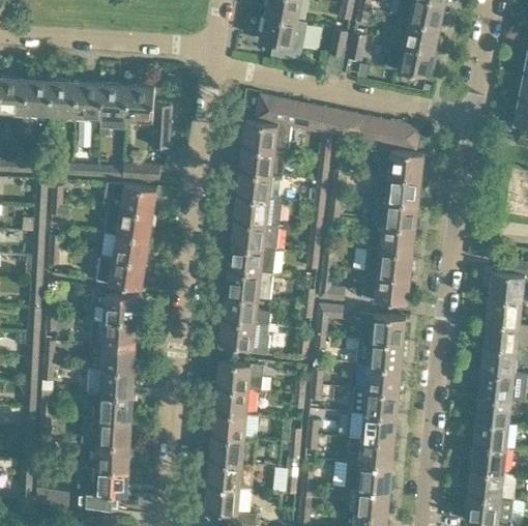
[(298,23),(301,0),(265,0),(264,7),(266,7),(265,18),(297,24),(298,23)]
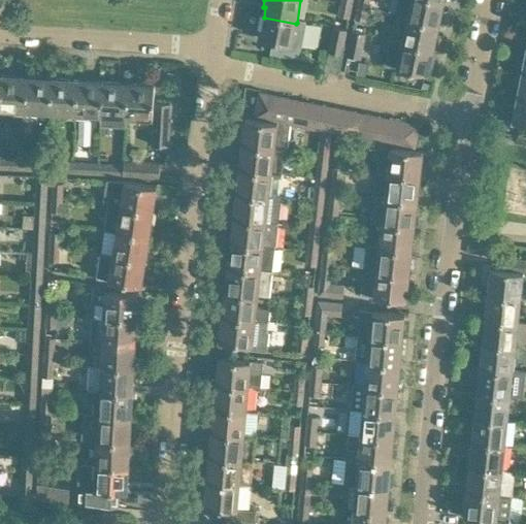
[(351,9),(353,0),(339,0),(338,6),(351,9)]
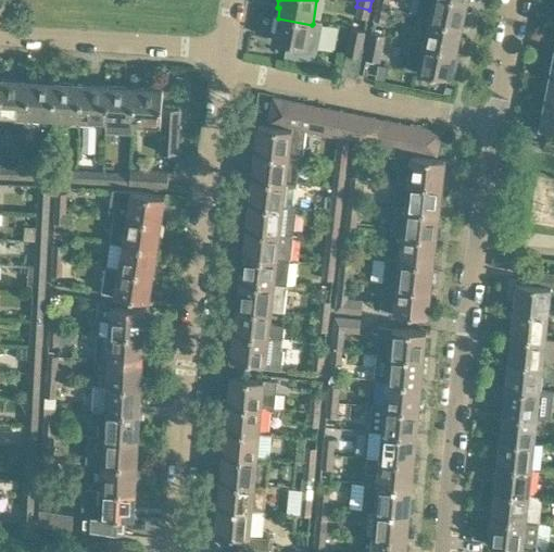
[(387,13),(389,0),(376,0),(375,11),(387,13)]
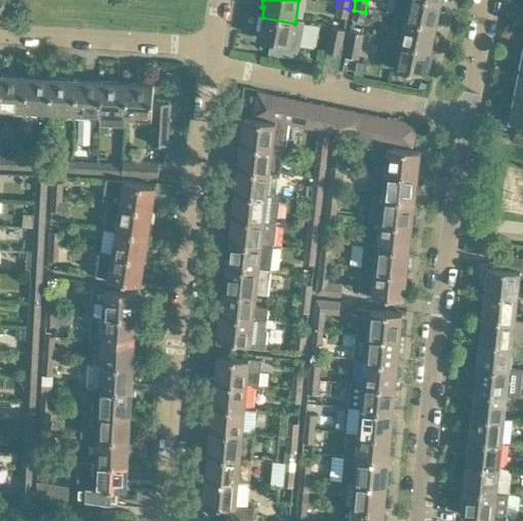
[(438,12),(440,3),(427,0),(394,0),(391,18),(402,22),(402,21),(435,27),(438,28),(441,12),(438,12)]
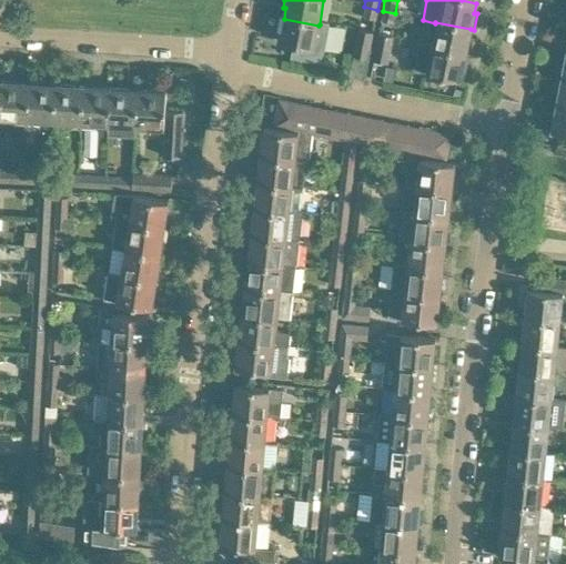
[(375,22),(377,10),(364,7),(362,20),(375,22)]
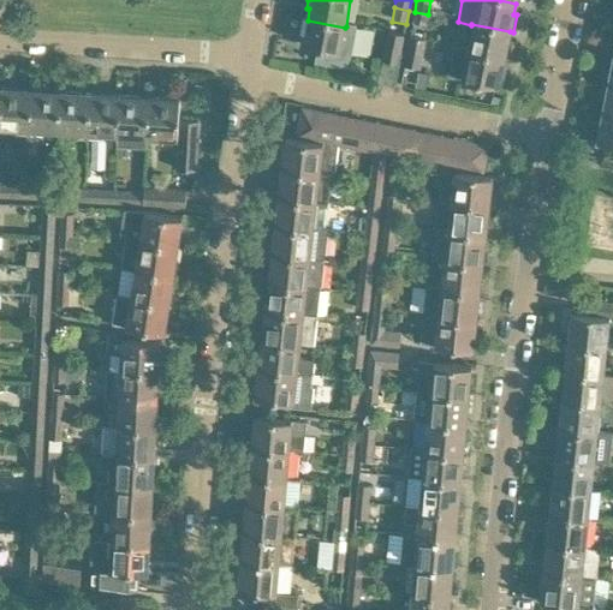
[(426,29),(428,15),(415,12),(411,25),(426,29)]
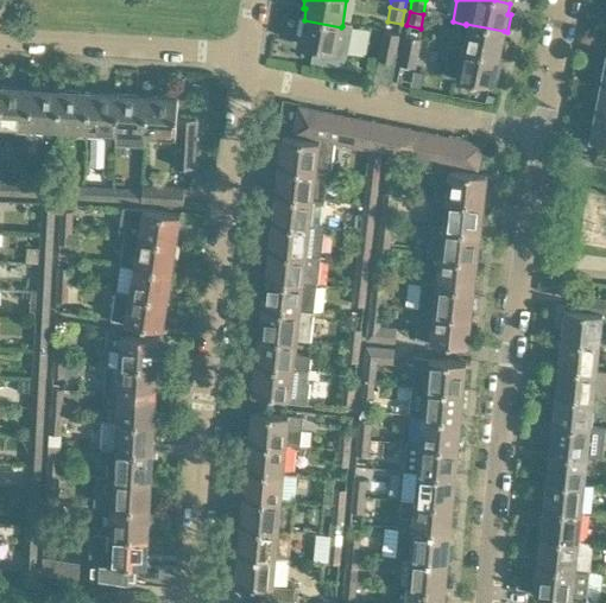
[(345,62),(351,29),(342,26),(341,27),(304,20),(301,19),(297,36),(301,37),(298,49),(313,51),(310,65),(333,70),(335,70),(338,69),(340,68),(342,67),(343,64),(345,62)]
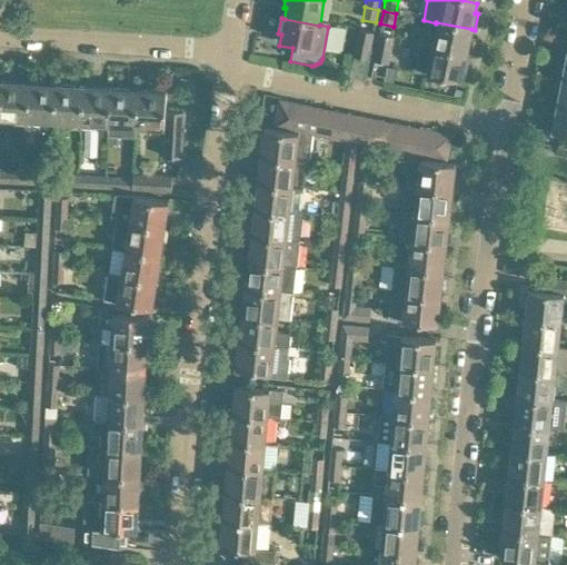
[(469,39),(471,29),(436,22),(436,23),(430,48),(466,56),(469,56),(473,40),(469,39)]
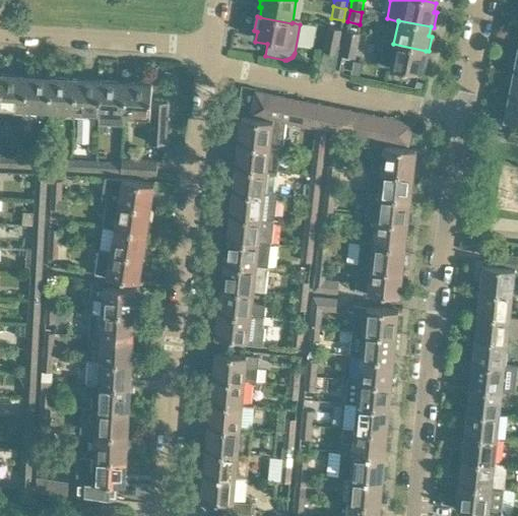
[(335,57),(341,31),(340,31),(327,29),(322,54),(335,57)]
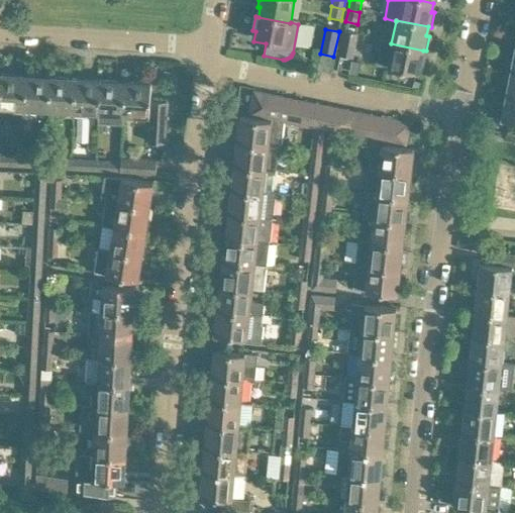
[(352,60),(356,34),(343,32),(338,57),(352,60)]
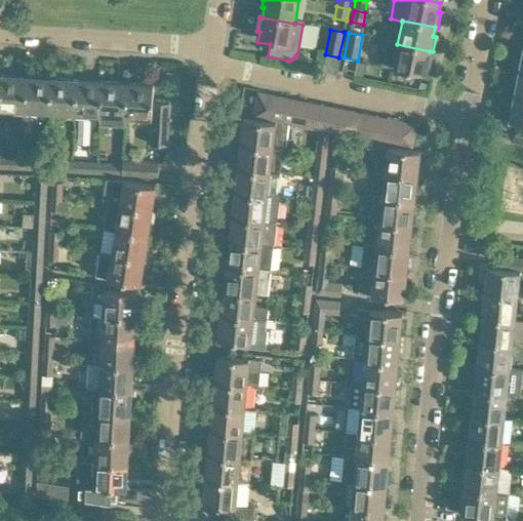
[(428,76),(431,62),(428,61),(430,51),(397,44),(392,70),(425,77),(425,75),(428,76)]
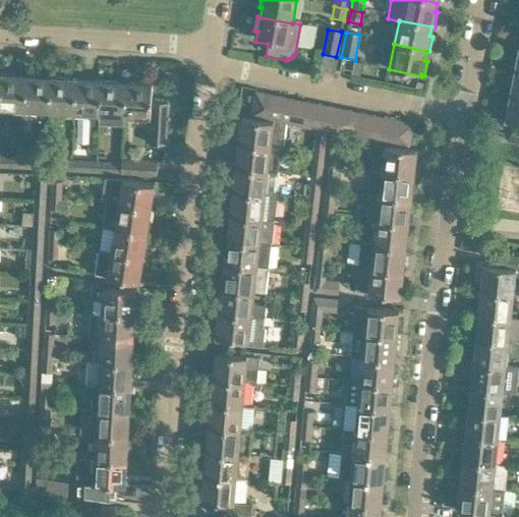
[(352,64),(349,76),(358,78),(360,66),(352,64)]
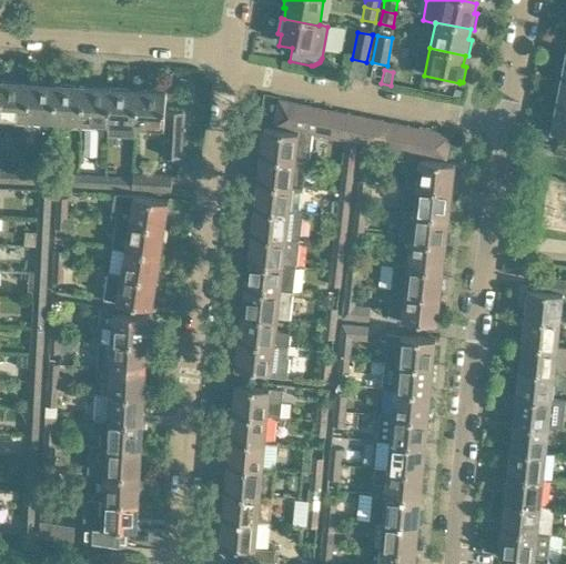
[(565,108),(565,80),(561,80),(555,107),(565,108)]
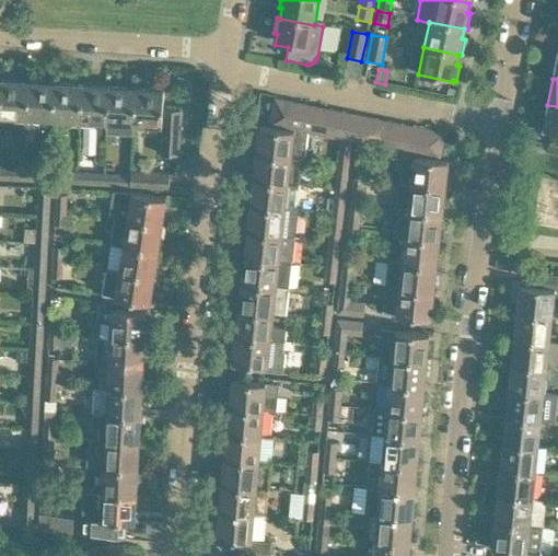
[(25,125),(27,84),(1,82),(0,101),(0,119),(13,119),(13,124),(25,125)]
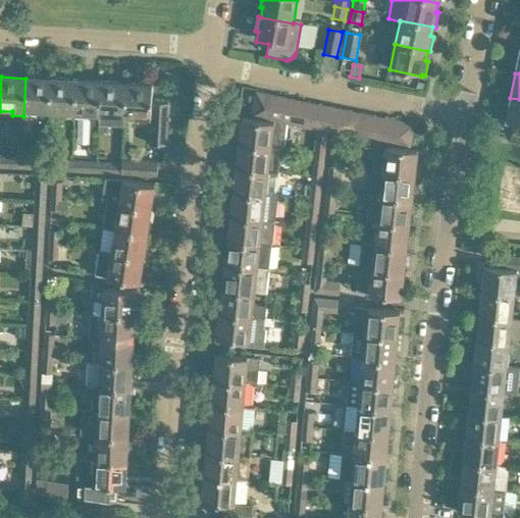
[(49,114),(51,80),(26,79),(23,116),(36,116),(36,113),(49,114)]
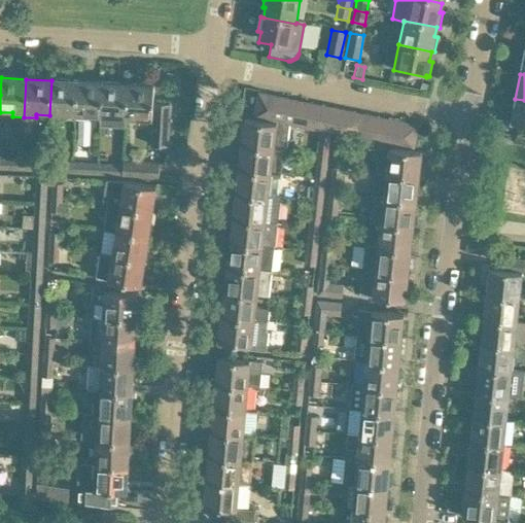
[(74,120),(76,82),(51,80),(49,115),(63,115),(63,119),(74,120)]
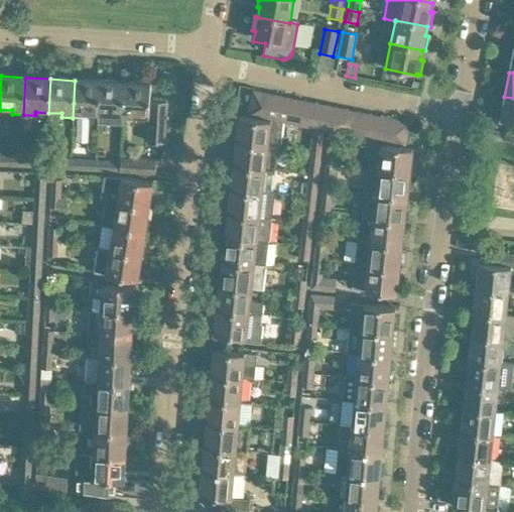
[(98,116),(100,82),(75,81),(73,118),(85,118),(85,115),(98,116)]
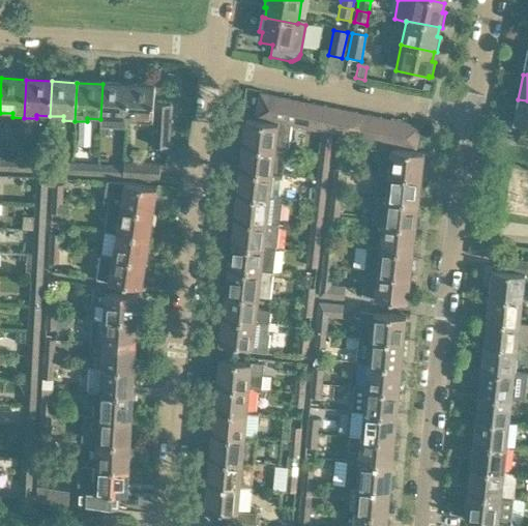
[(125,124),(127,86),(103,84),(100,119),(99,128),(125,129),(125,124)]
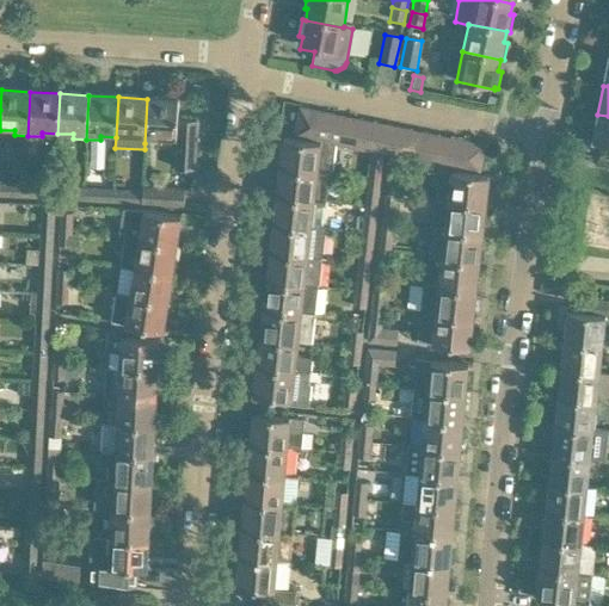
[(176,122),(177,101),(147,99),(145,143),(159,144),(159,140),(176,141),(174,171),(194,172),(196,123),(176,122)]
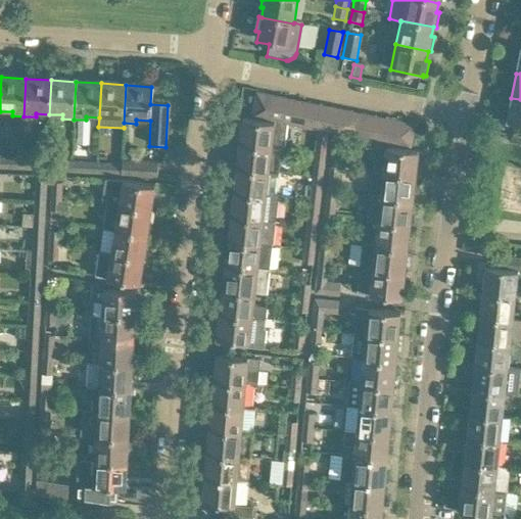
[(291,127),(296,103),(290,102),(255,95),(250,122),(274,124),(286,127),(286,126),(291,127)]
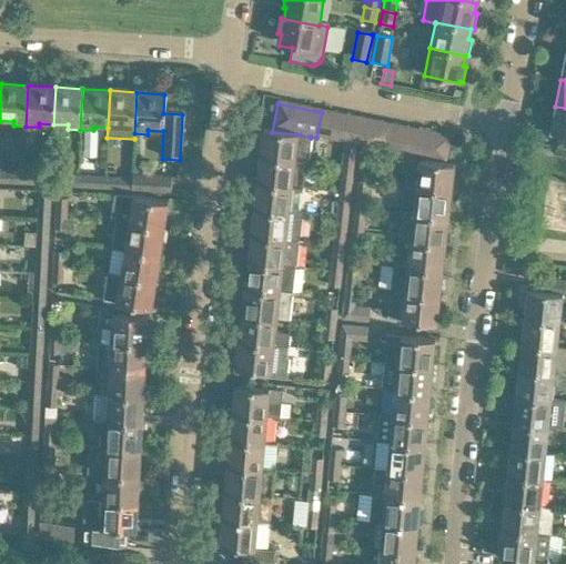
[(565,137),(565,108),(555,107),(549,134),(565,137)]
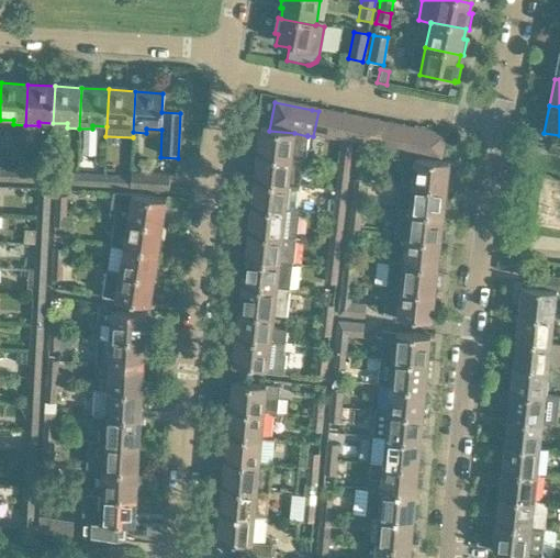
[(325,138),(331,113),(318,111),(313,136),(325,138)]
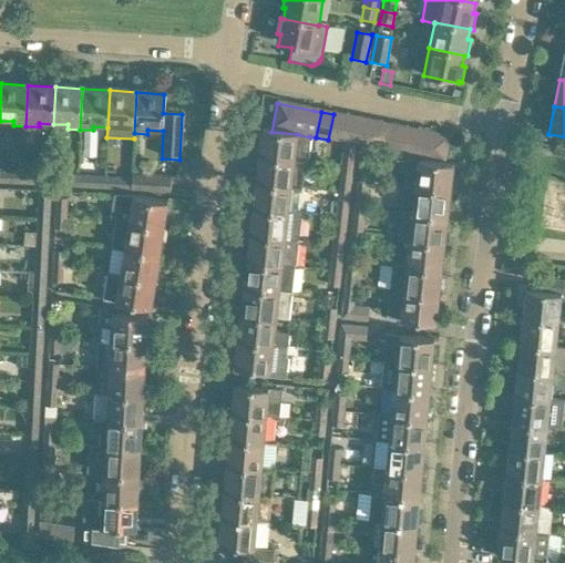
[(341,143),(347,118),(334,114),(328,140),(341,143)]
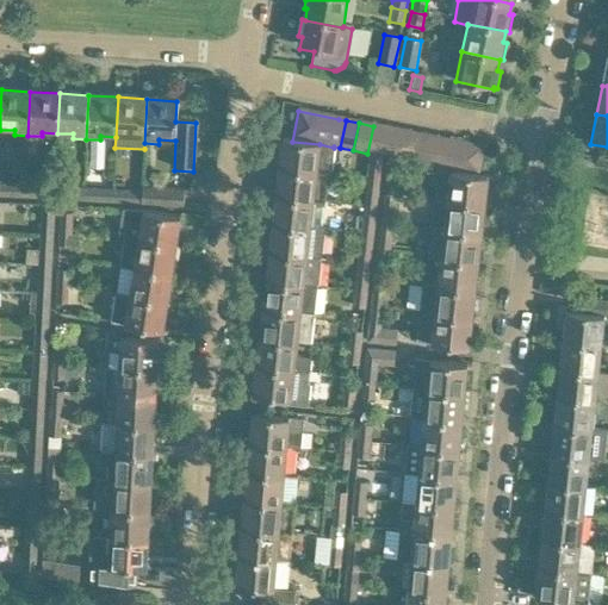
[(382,156),(386,129),(373,126),(367,154),(370,154),(382,156)]
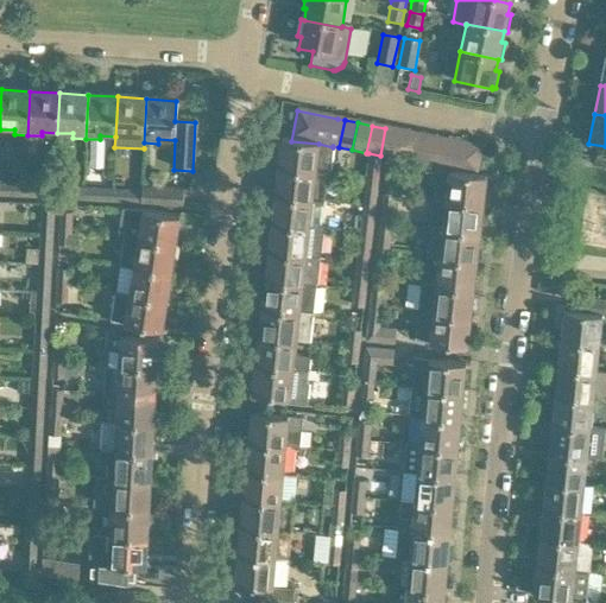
[(402,160),(408,133),(392,129),(387,157),(402,160)]
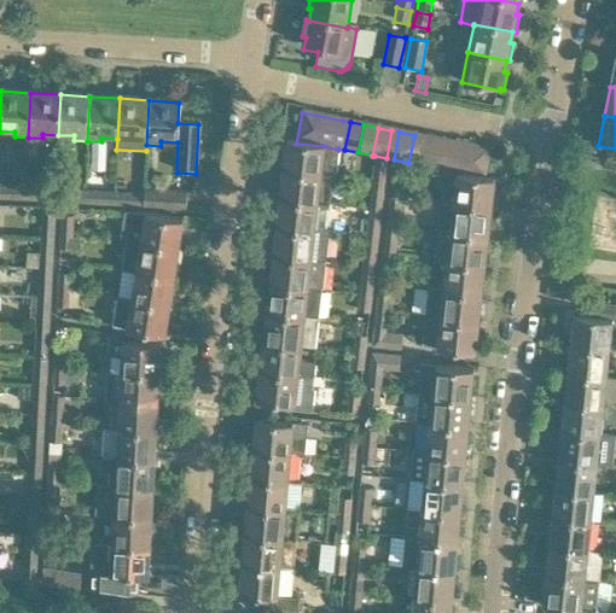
[(423,165),(429,138),(414,135),(408,163),(423,165)]
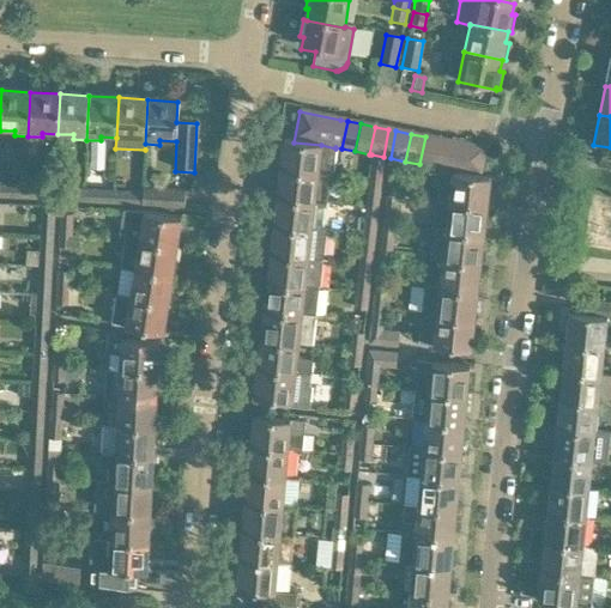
[(433,168),(439,139),(425,137),(419,164),(433,168)]
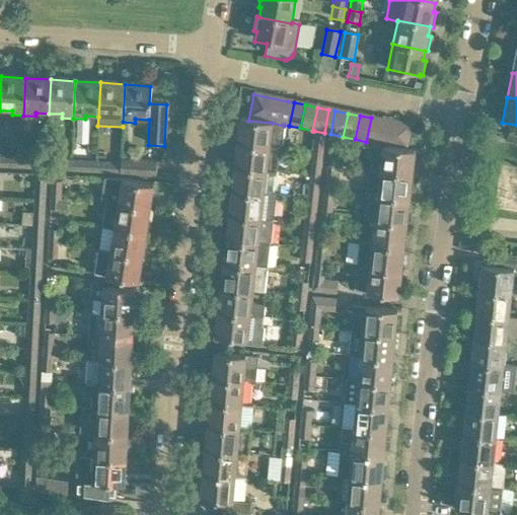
[(378,144),(383,121),(371,118),(366,142),(378,144)]
